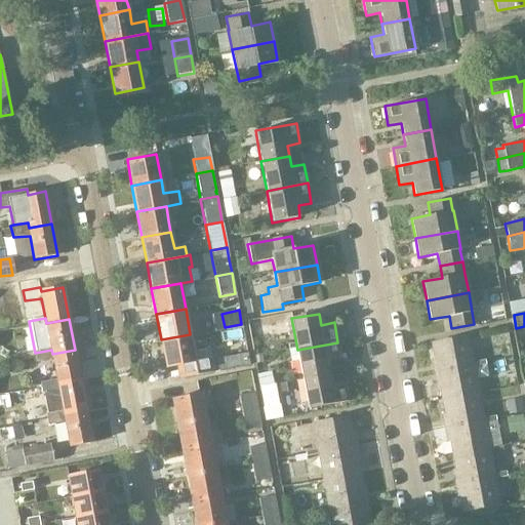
[(190,334),(161,339),(166,366),(183,363),(185,375),(213,369),(209,346),(193,349),(190,334)]
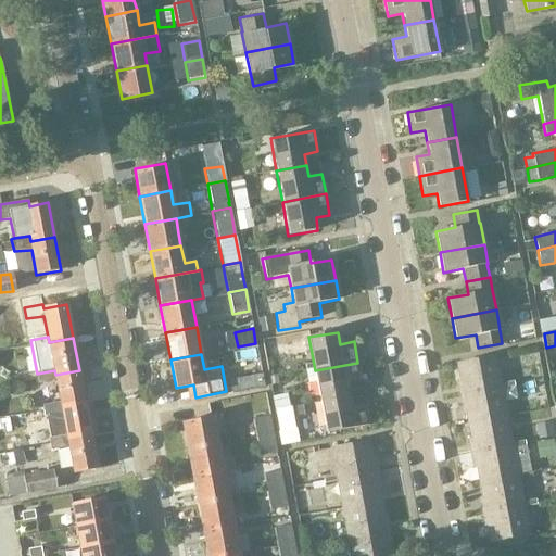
[(501,387),(501,384),(495,356),(456,364),(459,381),(457,381),(459,394),(501,387)]
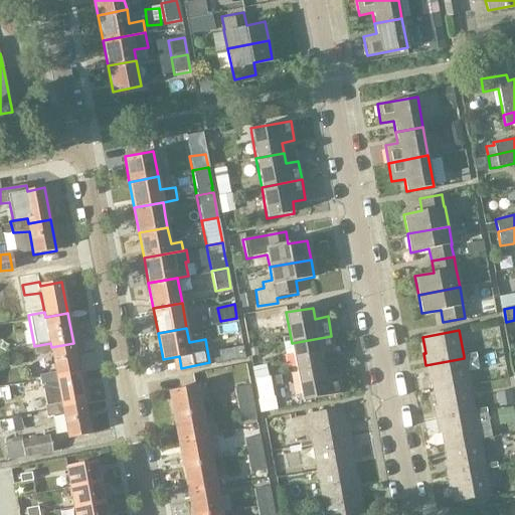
[(297,372),(324,366),(322,356),(334,354),(331,336),(292,343),(297,372)]
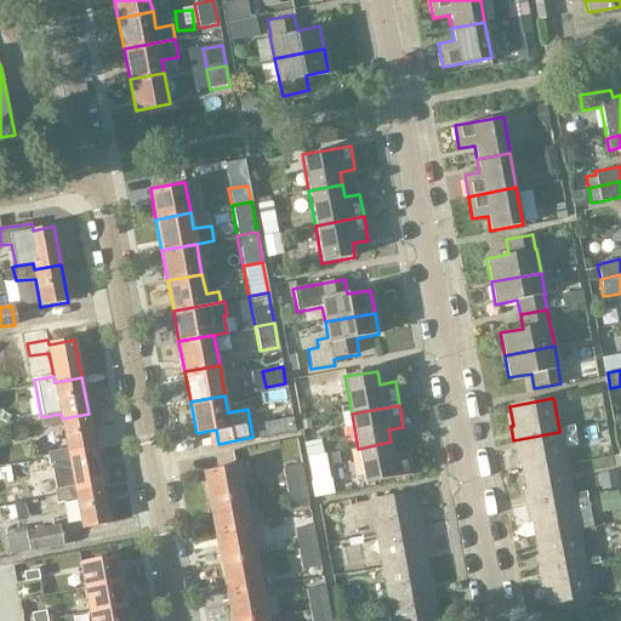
[(96,450),(89,414),(62,419),(61,414),(41,417),(44,429),(63,427),(68,450),(69,456),(96,450)]
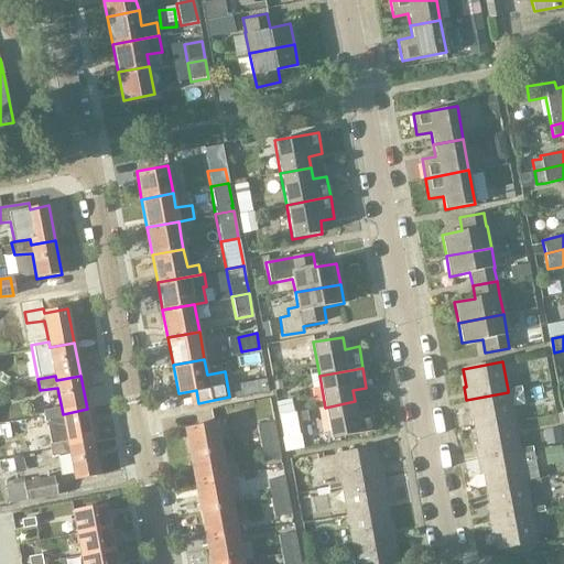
[(543,380),(524,382),(528,405),(546,402),(543,380)]
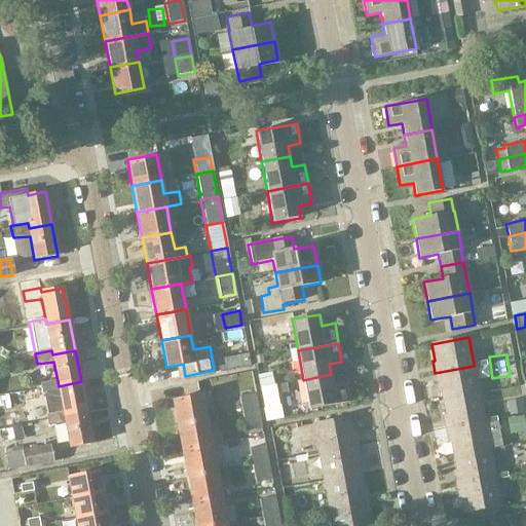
[(479,393),(475,369),(474,366),(435,373),(437,385),(439,385),(442,401),(479,393)]
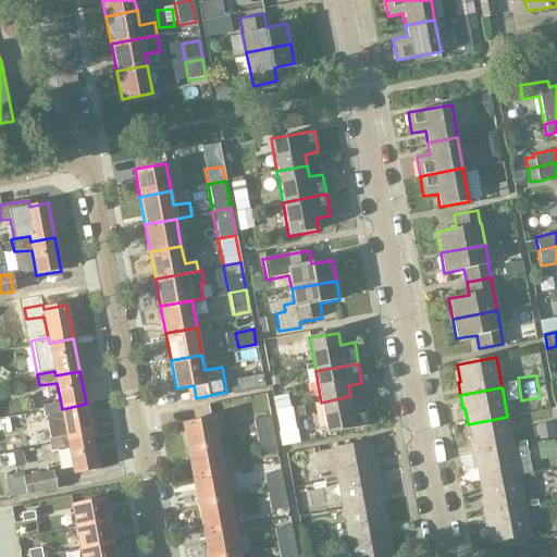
[(321,403),(326,431),(326,433),(370,425),(366,405),(353,408),(350,396),(321,403)]
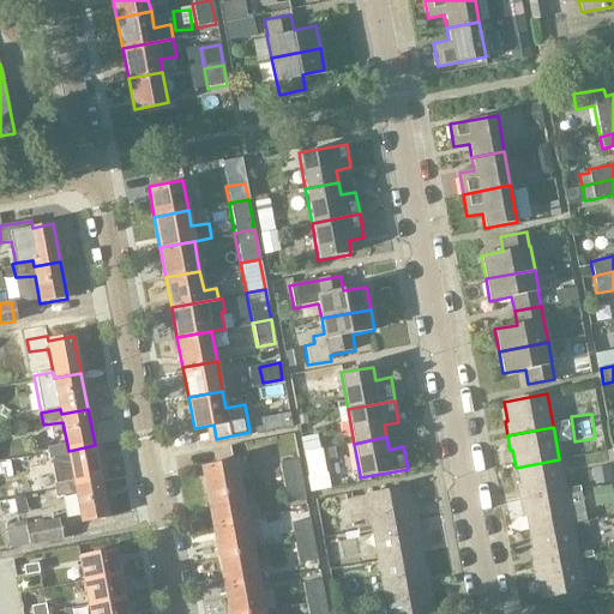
[(100,469),(95,445),(68,451),(67,445),(48,449),(50,461),(53,461),(58,485),(74,481),(74,487),(102,482),(101,479),(106,477),(104,468),(100,469)]
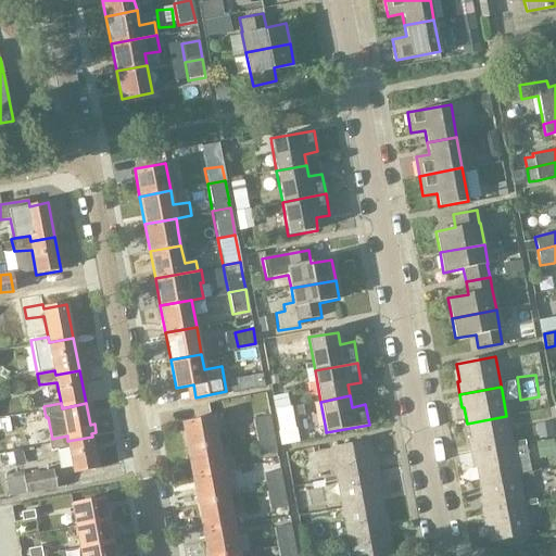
[(306,406),(289,408),(291,422),(307,420),(306,406)]
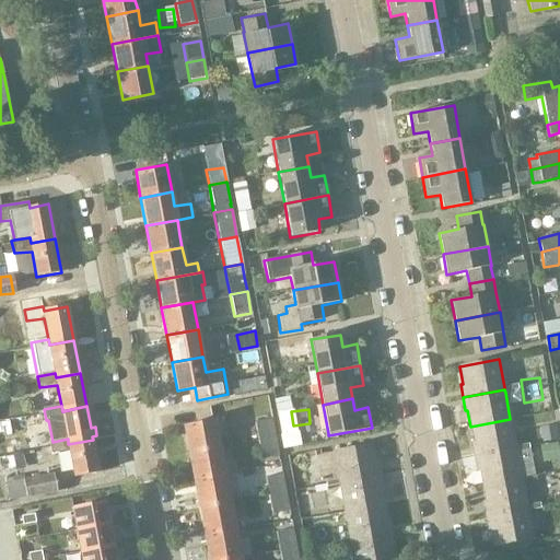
[(221,448),(218,432),(225,431),(223,418),(216,420),(184,427),(189,454),(221,448)]
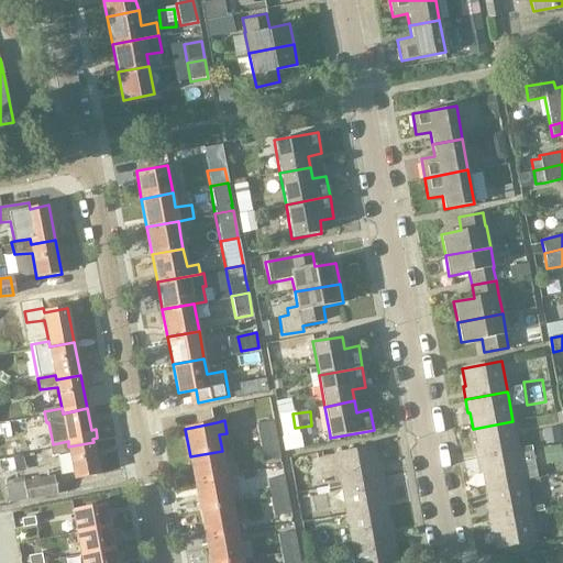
[(519,452),(518,450),(512,421),(473,429),(476,444),(474,444),(476,460),(519,452)]
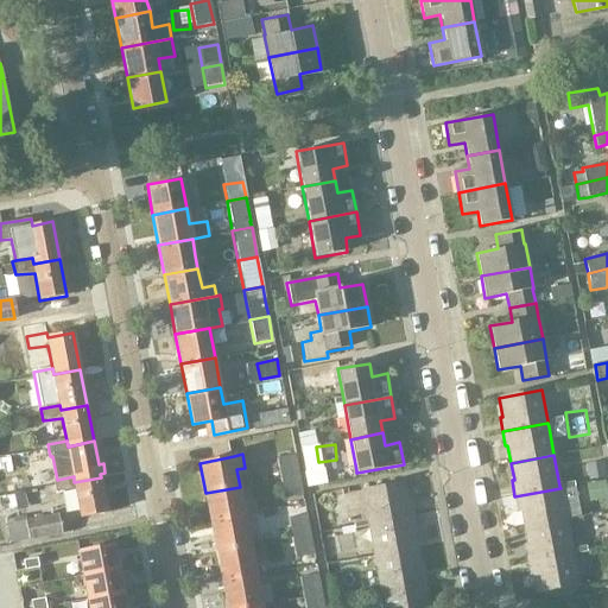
[(280,479),(299,474),(295,456),(277,458),(280,479)]
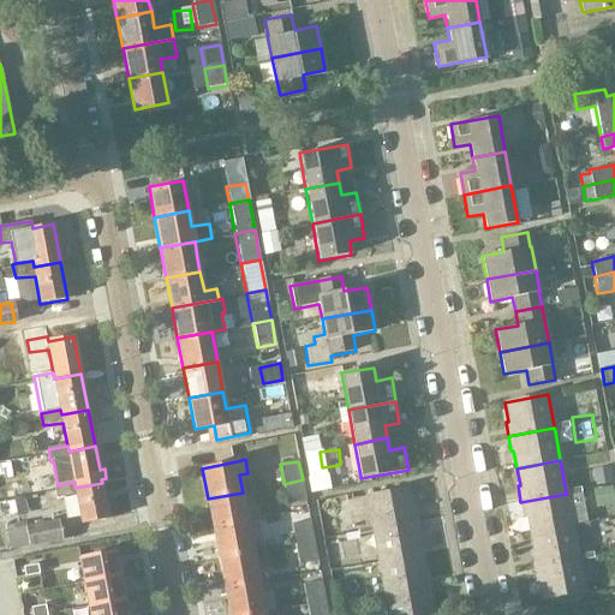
[(27,464),(10,463),(9,483),(27,483),(27,464)]
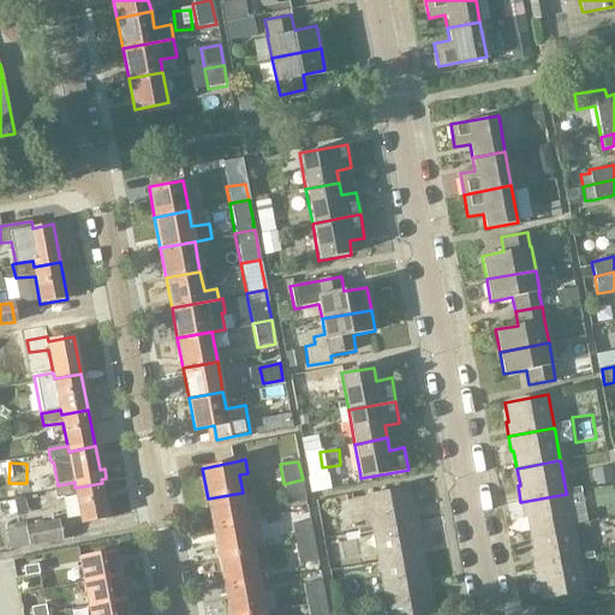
[(287,505),(308,501),(303,479),(284,484),(287,505)]
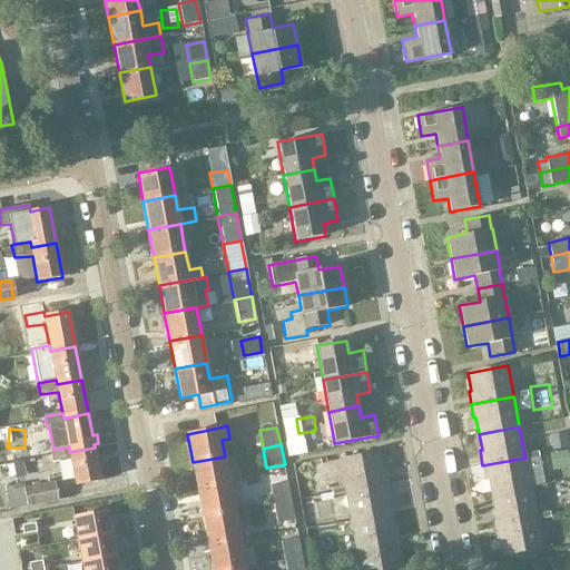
[(101,481),(95,448),(69,452),(69,446),(53,450),(50,450),(52,461),(71,459),(76,487),(101,481)]
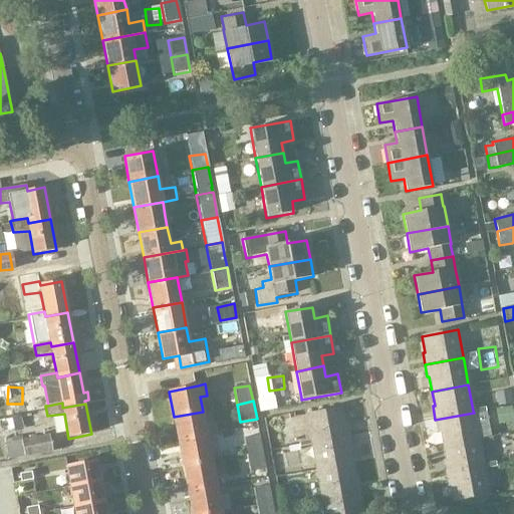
[(311,442),(348,434),(346,424),(343,424),(340,408),(305,415),(311,442)]
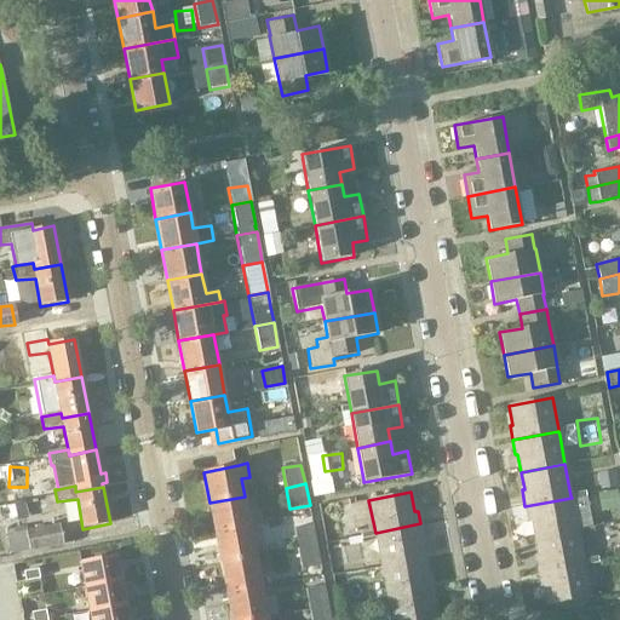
[(216,533),(250,527),(245,497),(210,503),(216,533)]
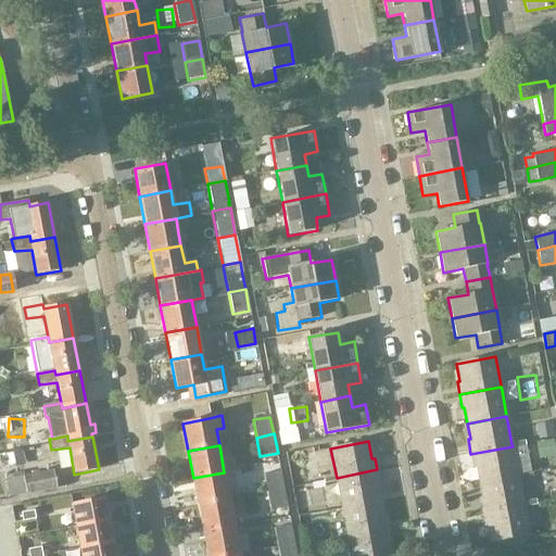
[(518,475),(513,449),(513,446),(470,454),(474,467),(476,467),(478,482),(518,475)]
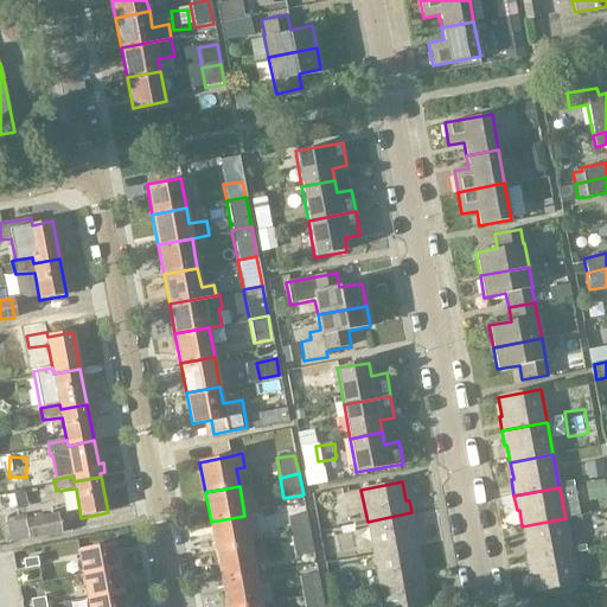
[(13,499),(16,510),(36,505),(33,494),(13,499)]
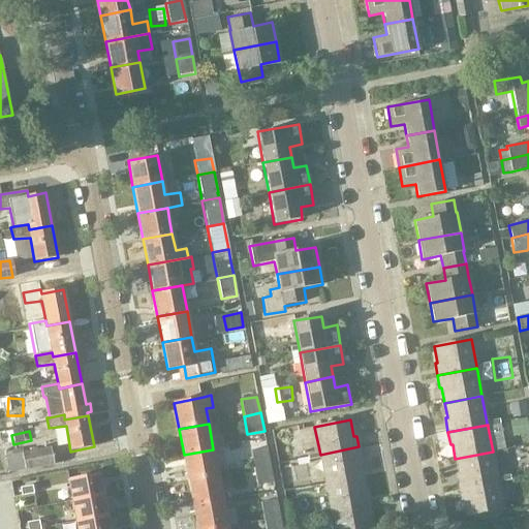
[(0,446),(10,445),(8,432),(0,433),(0,446)]
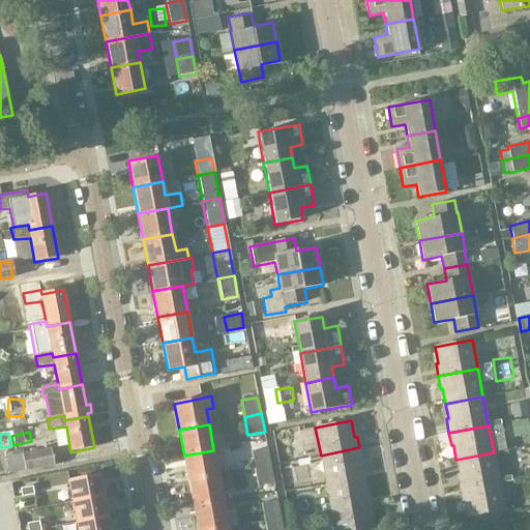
[(326,484),(361,476),(359,463),(362,462),(359,447),(321,455),(326,484)]
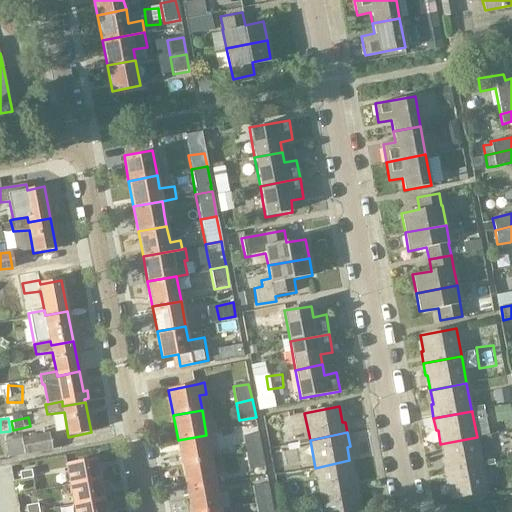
[(48,433),(21,438),(25,457),(52,451),(48,433)]
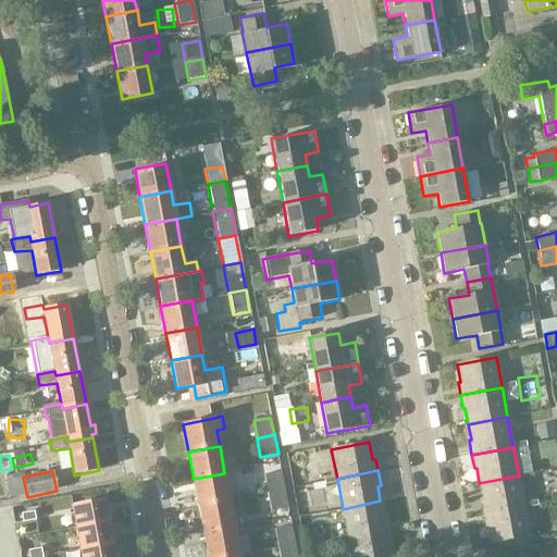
[(267,493),(284,489),(281,472),(263,475),(267,493)]
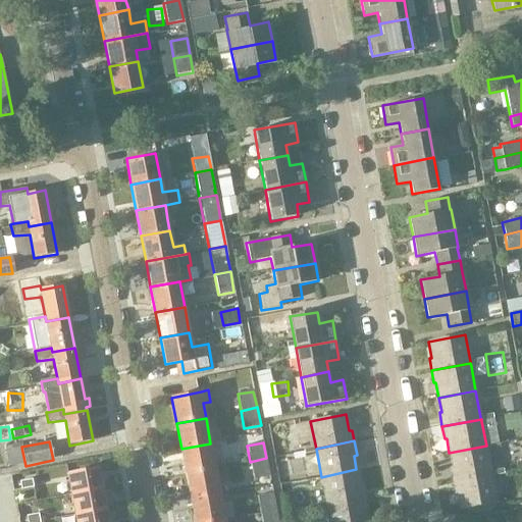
[(186,474),(215,468),(210,444),(181,449),(186,474)]
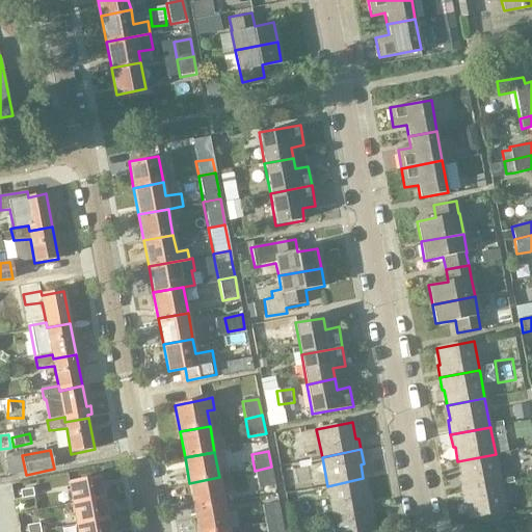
[(501,482),(500,481),(496,454),(457,461),(460,476),(458,477),(461,490),(501,482)]
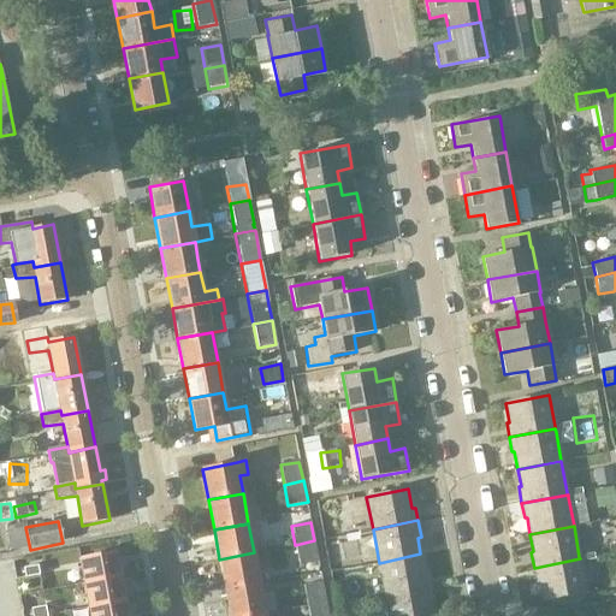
[(300,564),(319,562),(314,540),(295,545),(300,564)]
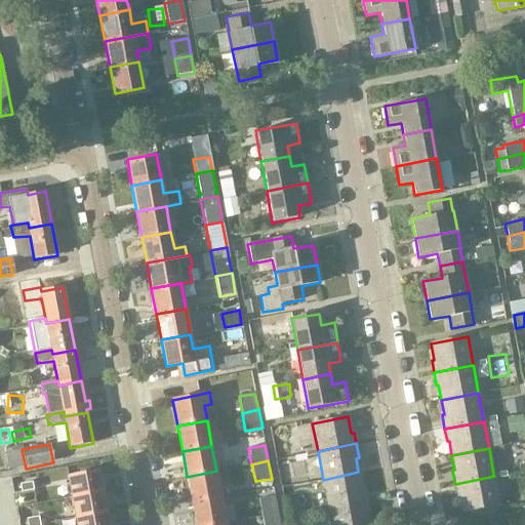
[(192,502),(220,496),(216,471),(187,477),(192,502)]
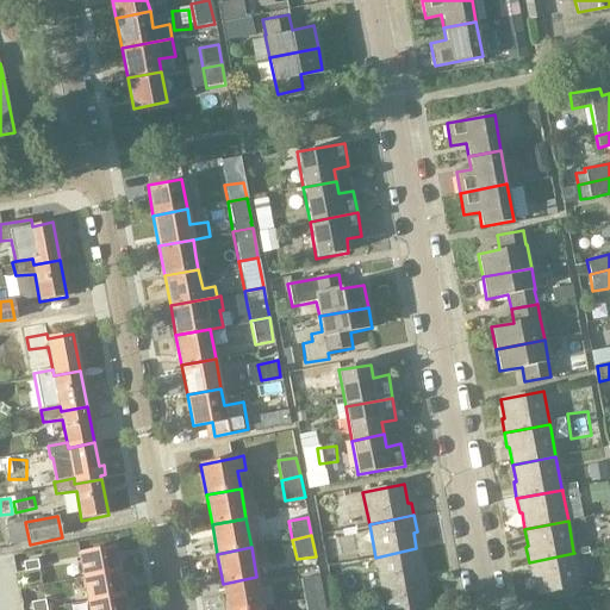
[(380,589),(425,580),(423,567),(419,567),(416,548),(375,558),(380,589)]
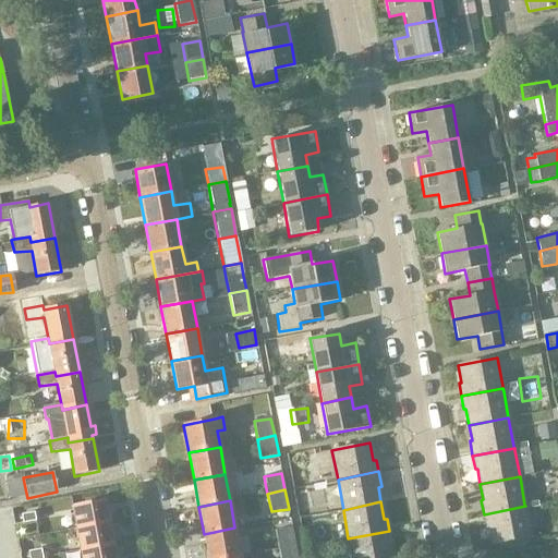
[(105,502),(71,509),(75,532),(109,525),(105,505),(105,502)]
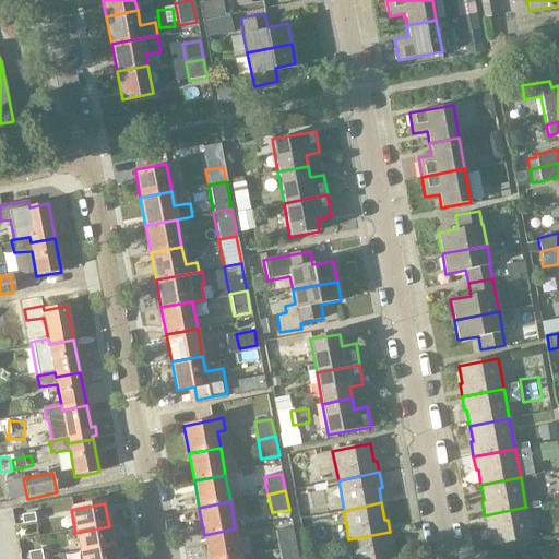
[(532,538),(526,510),(526,507),(485,515),(487,527),(489,527),(492,545),(532,538)]
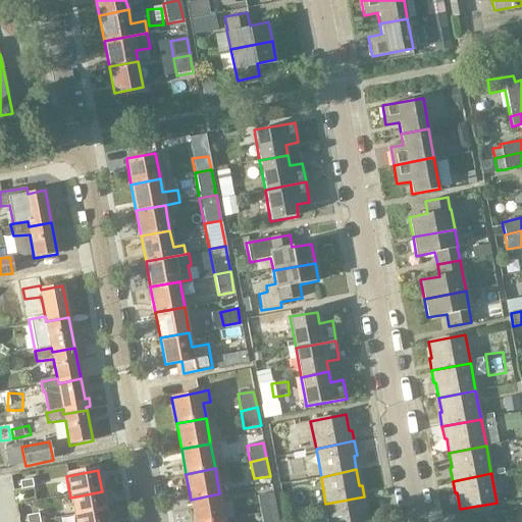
[(32,481),(19,484),(21,492),(34,489),(32,481)]
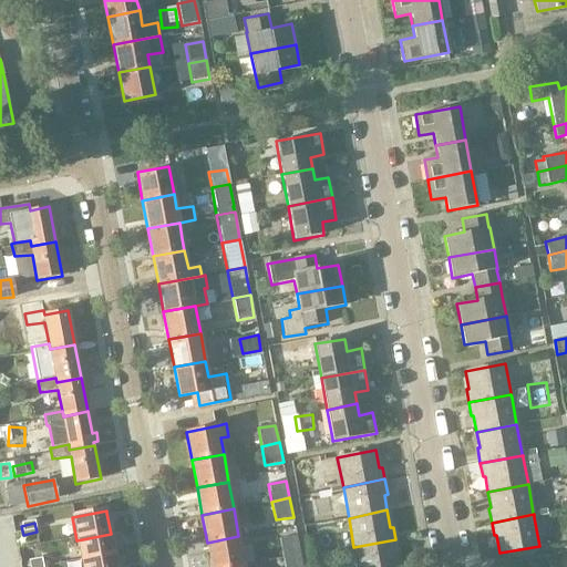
[(339,555),(337,523),(316,524),(317,556),(339,555)]
